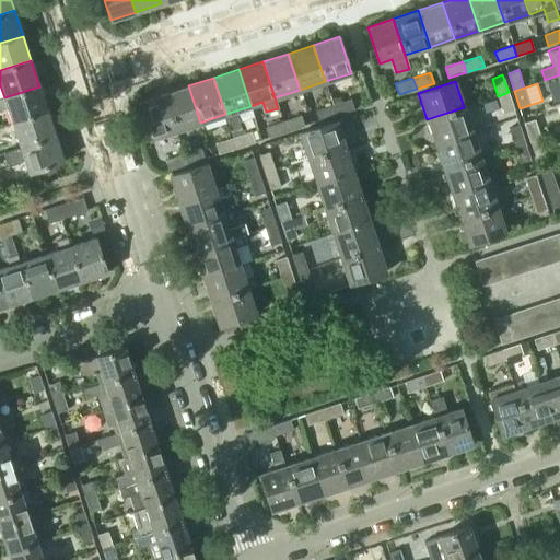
[(163,94),(175,130),(200,123),(188,85),(163,94)]
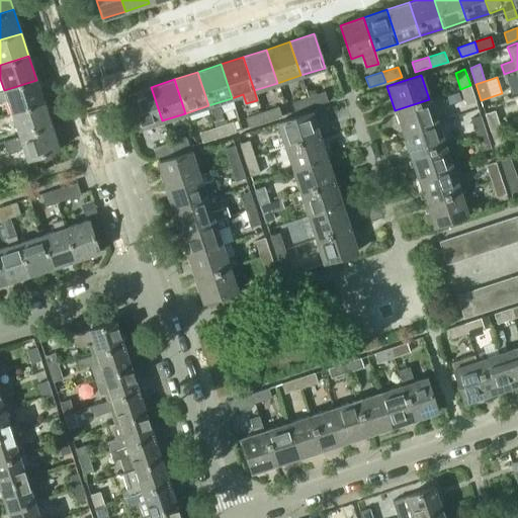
[(0,102),(7,100),(11,113),(44,102),(36,80),(4,90),(0,91),(0,102)]
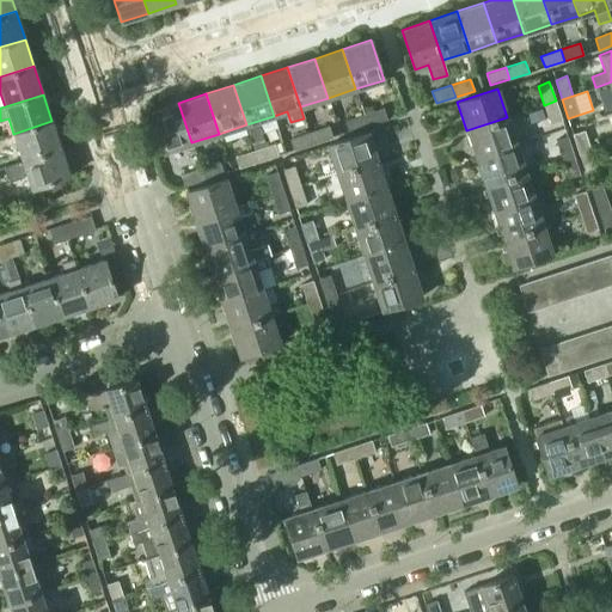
[(556,101),(544,105),(551,123),(562,120),(556,101)]
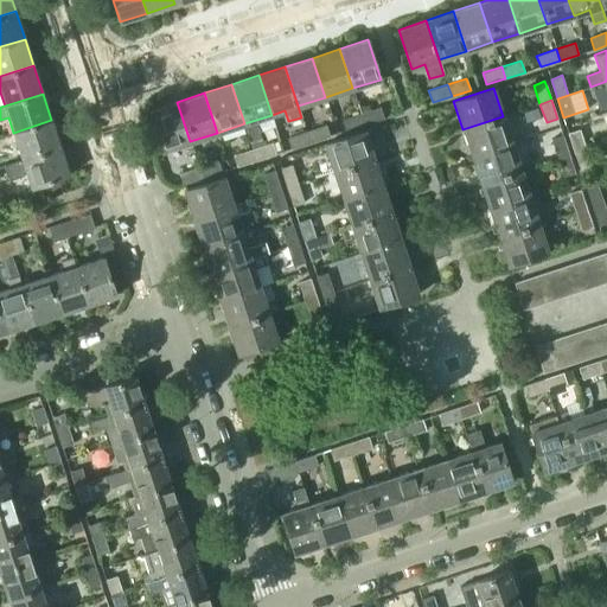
[(163,151),(190,141),(177,102),(149,112),(163,151)]
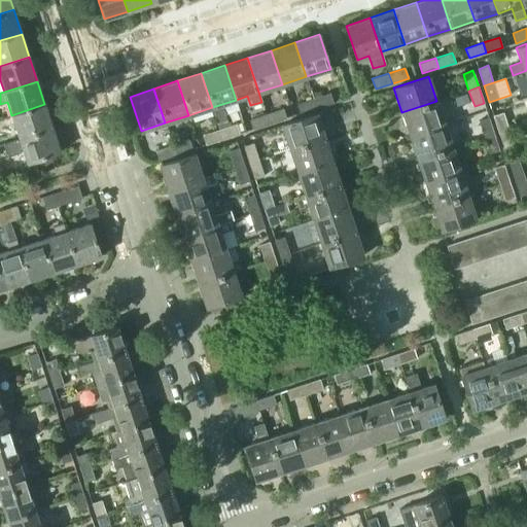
[(330,93),(313,98),(317,108),(334,103),(330,93)]
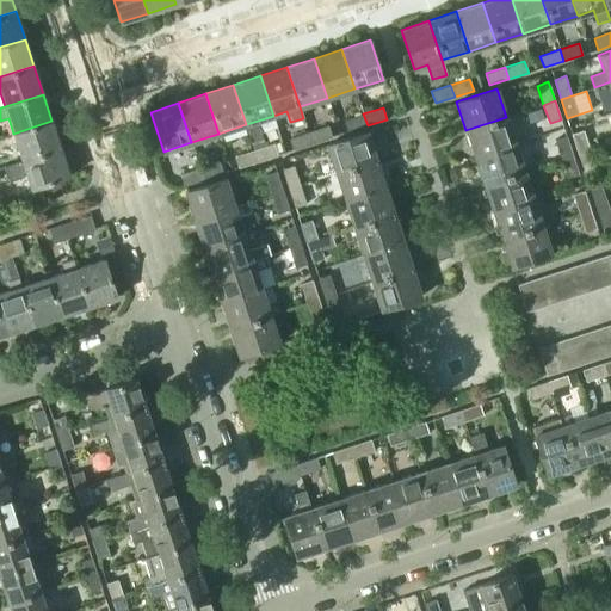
[(544,118),(541,109),(526,113),(530,122),(544,118)]
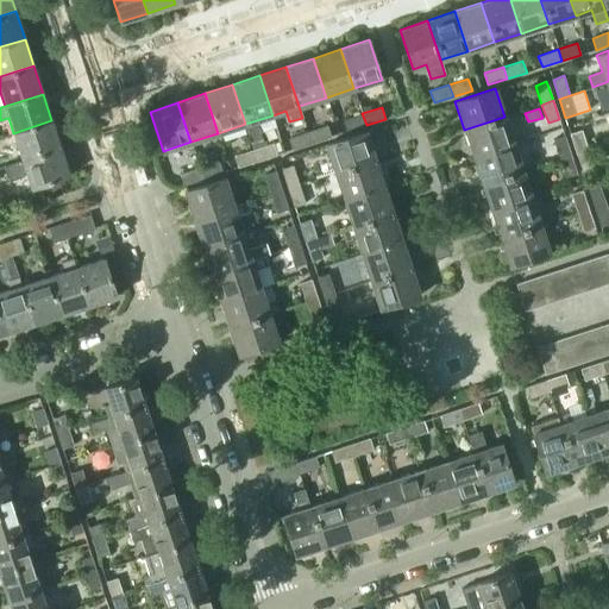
[(362,113),(343,120),(346,131),(366,125),(362,113)]
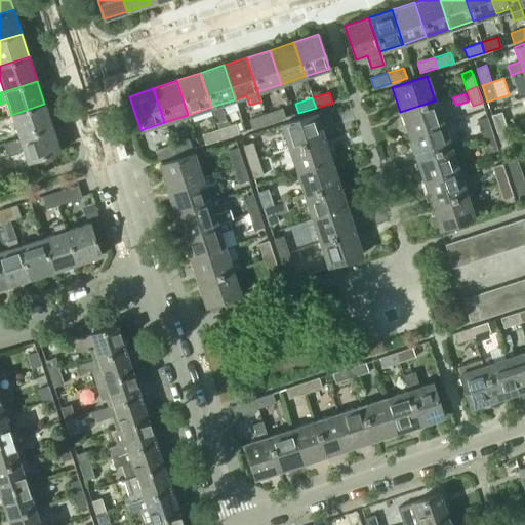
[(400,112),(408,134),(442,123),(435,101),(400,112)]
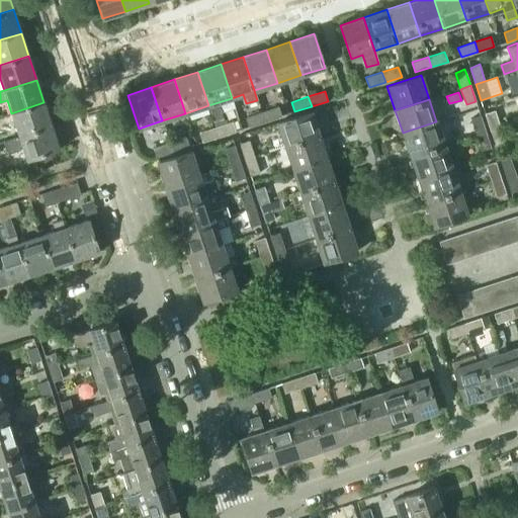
[(3,138),(4,141),(52,124),(44,102),(11,113),(17,133),(3,138)]
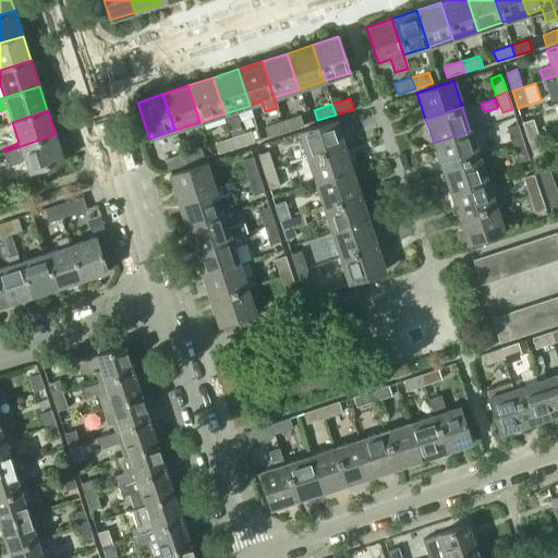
[(300,114),(282,120),(286,131),(303,125),(300,114)]
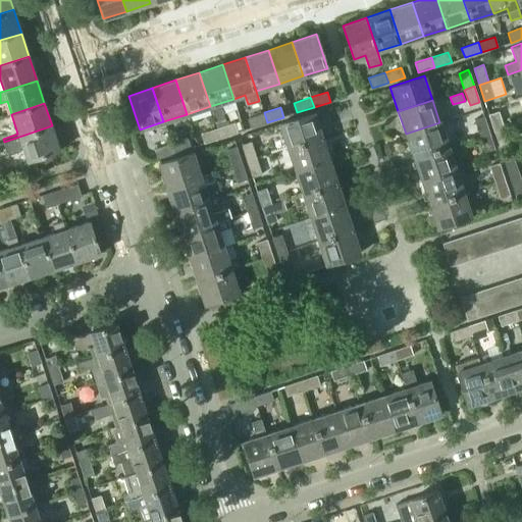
[(499,111),(488,114),(494,131),(504,127),(499,111)]
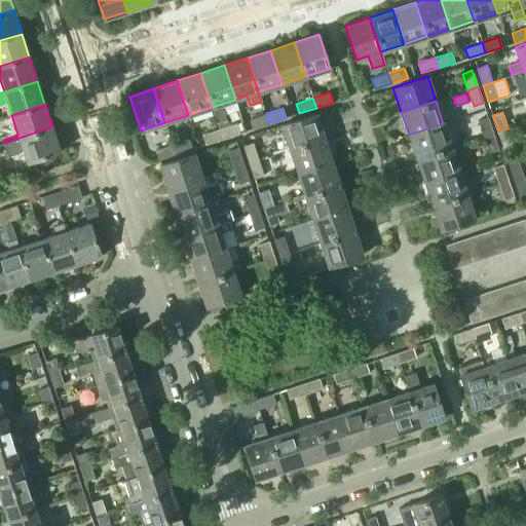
[(266,113),(250,119),(254,128),(269,123),(266,113)]
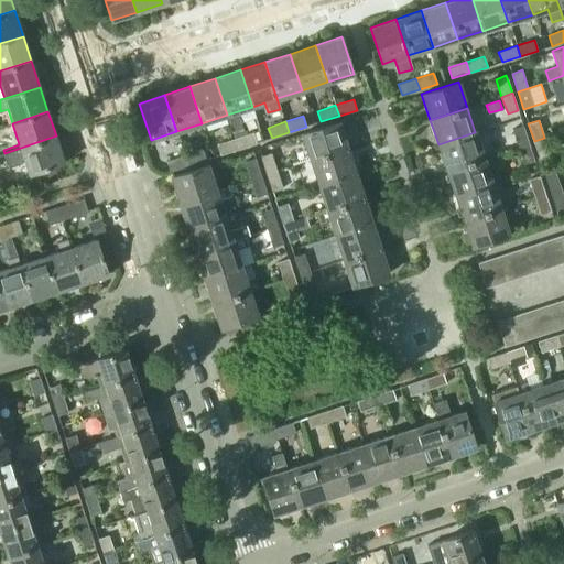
[(301,133),(310,159),(347,147),(338,121),(301,133)]
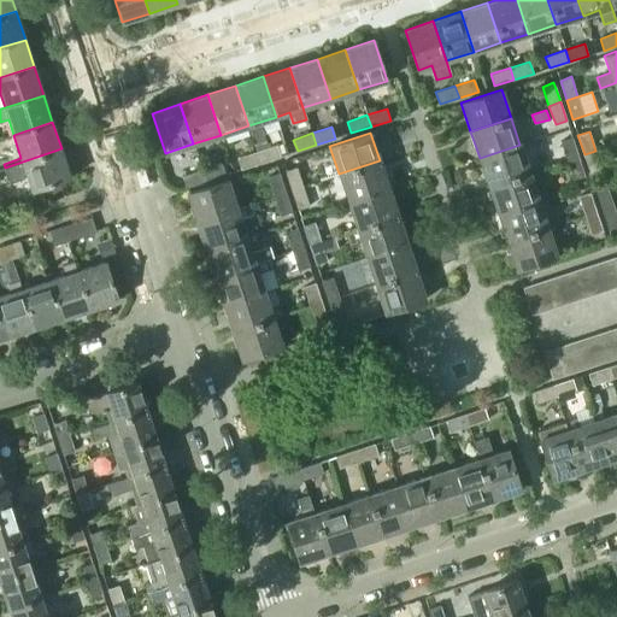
[(573,137),(560,141),(566,160),(579,157),(573,137)]
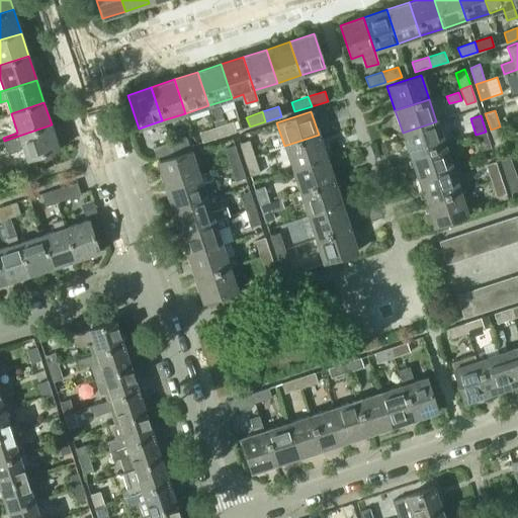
[(233,121),(217,127),(220,137),(236,131),(233,121)]
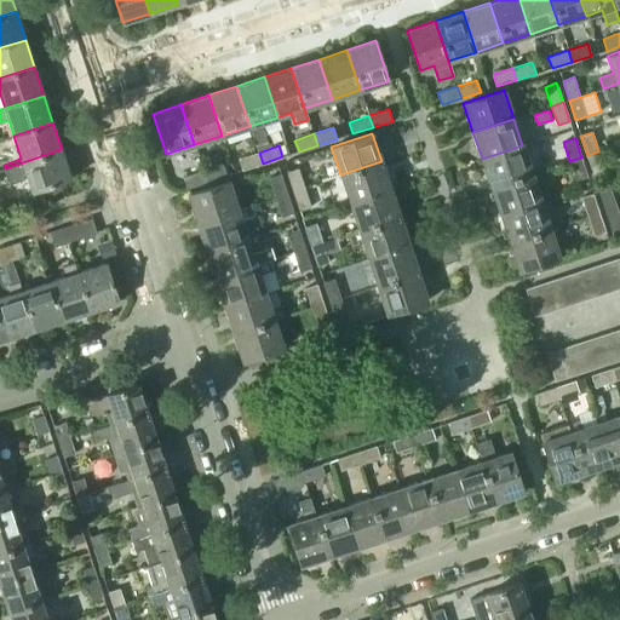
[(482,159),(491,185),(530,172),(522,145),(482,159)]
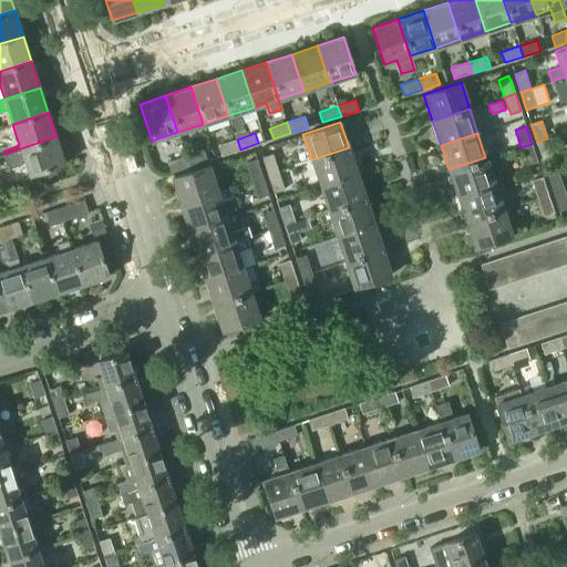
[(24,162),(29,175),(65,163),(57,136),(4,154),(8,167),(24,162)]
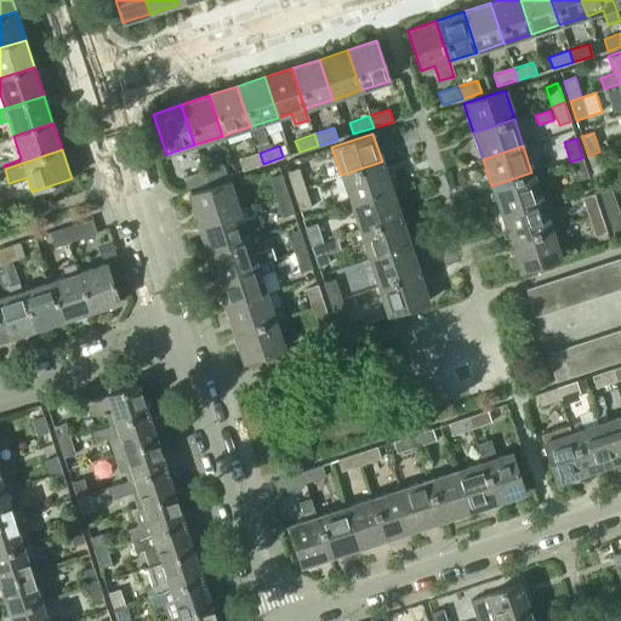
[(599,152),(588,155),(594,176),(607,171),(599,152)]
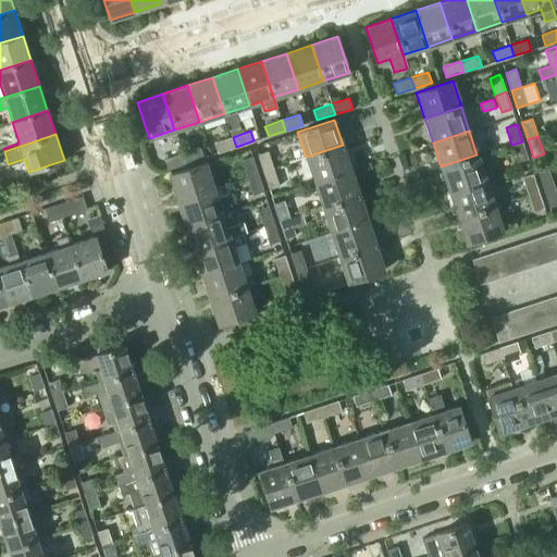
[(233,137),(214,143),(218,152),(236,147),(233,137)]
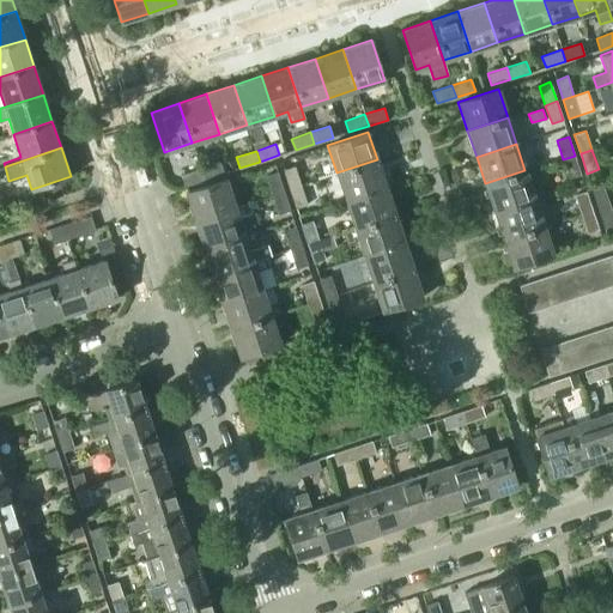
[(575,156),(563,159),(570,178),(582,175),(575,156)]
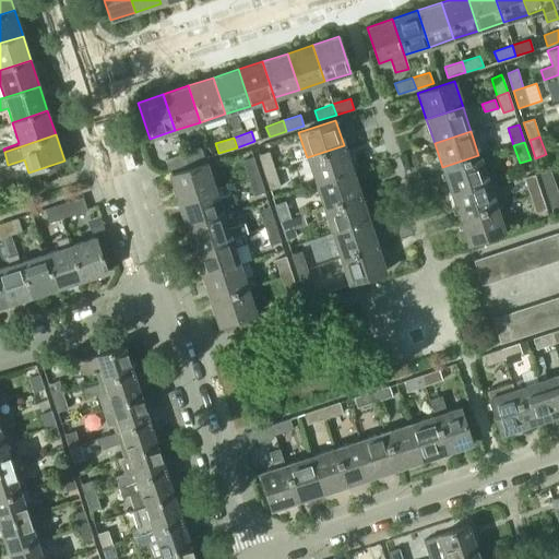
[(307,157),(314,181),(352,169),(344,145),(307,157)]
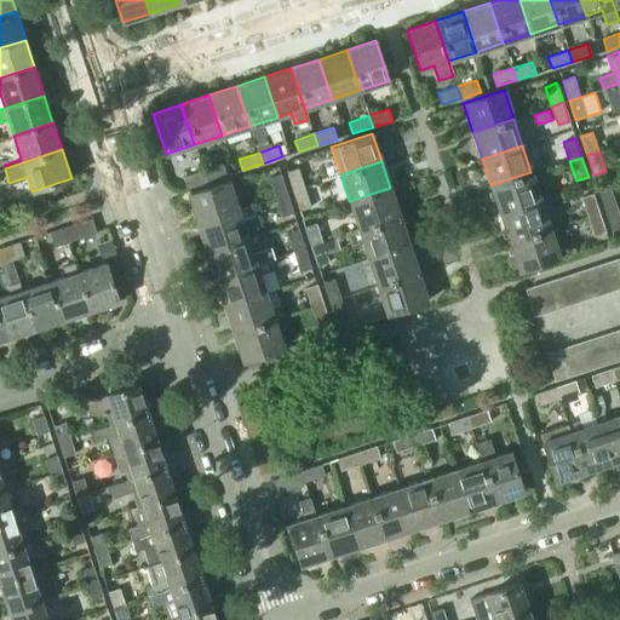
[(223,164),(204,170),(207,182),(227,174),(223,164)]
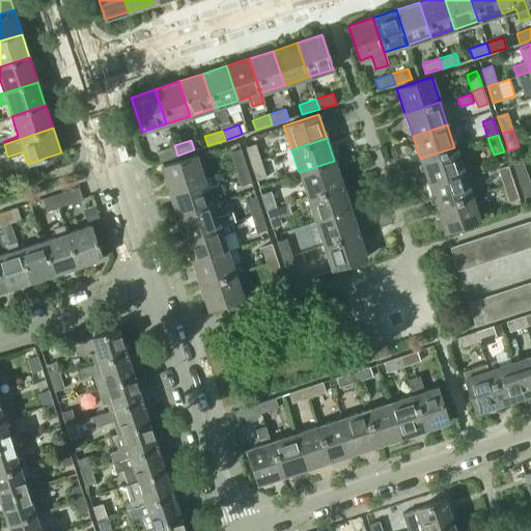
[(255,143),(246,146),(251,163),(260,160),(255,143)]
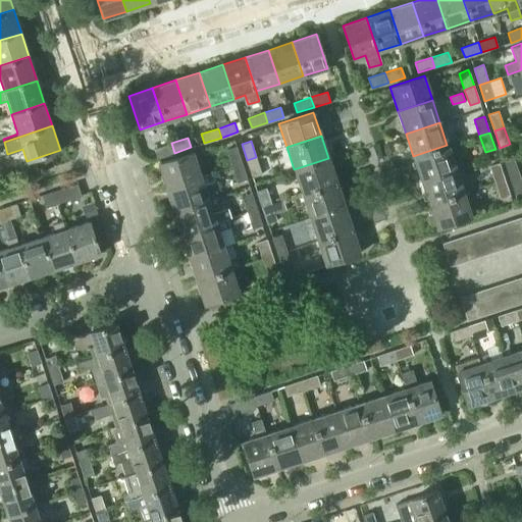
[(171,143),(155,149),(158,158),(174,153),(171,143)]
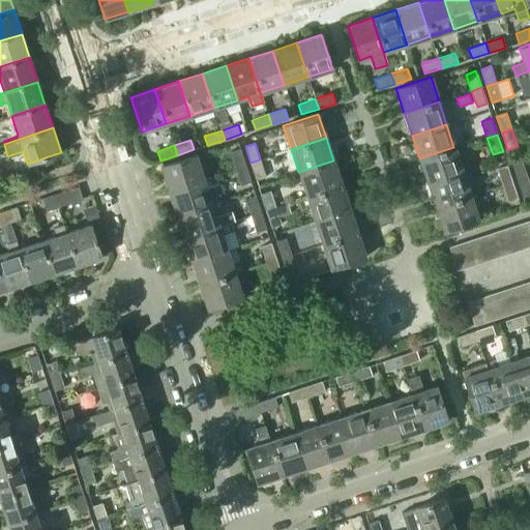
[(462,172),(453,147),(419,158),(427,183),(462,172)]
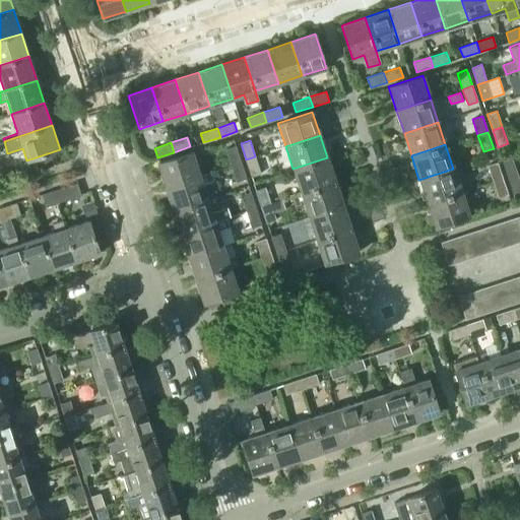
[(236,145),(225,148),(231,165),(241,161),(236,145)]
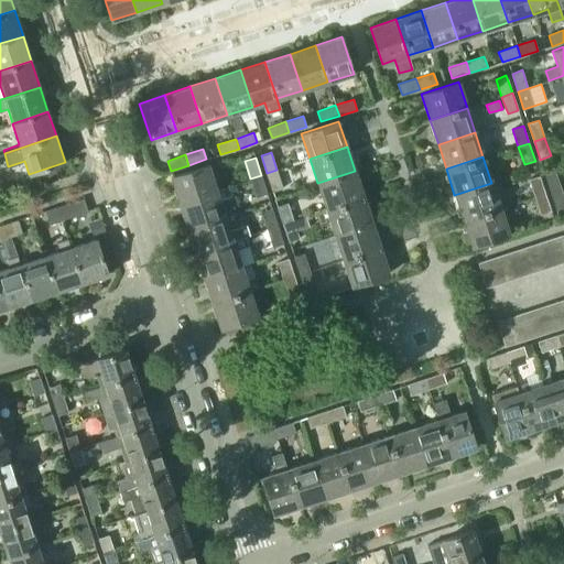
[(179,202),(215,190),(207,165),(171,177),(179,202)]
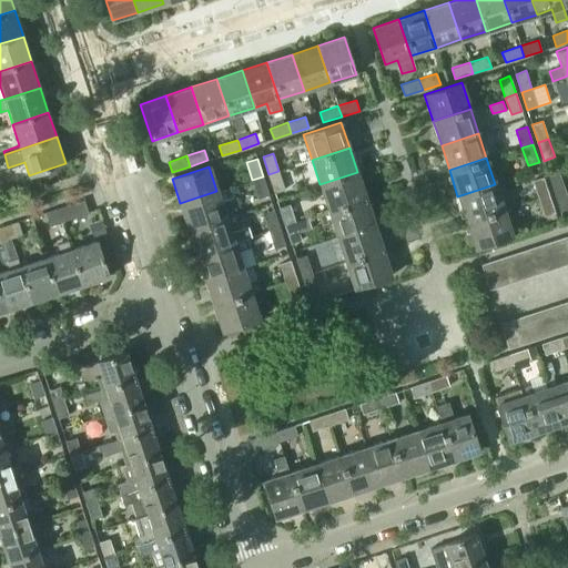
[(56,170),(47,173),(50,183),(59,180),(56,170)]
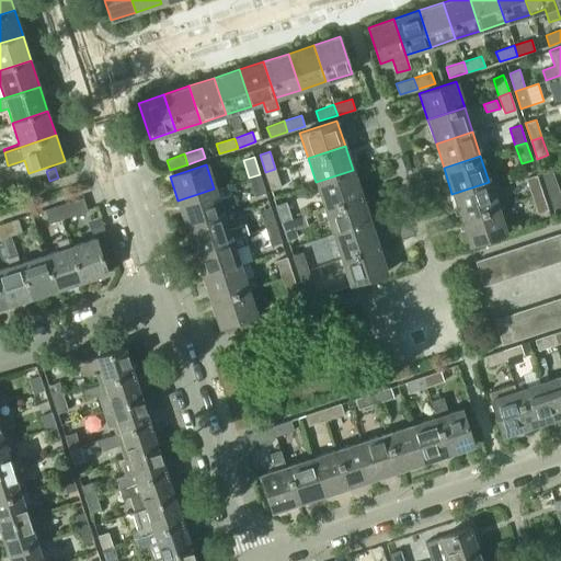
[(275,169),(265,172),(271,191),(282,186),(275,169)]
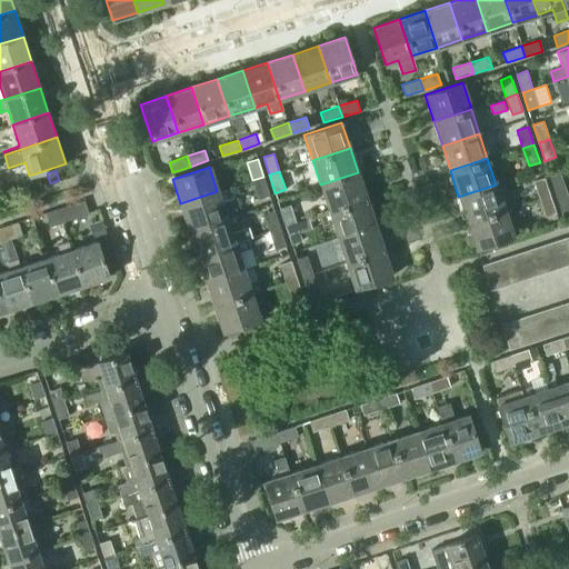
[(320,185),(329,211),(367,198),(358,172),(320,185)]
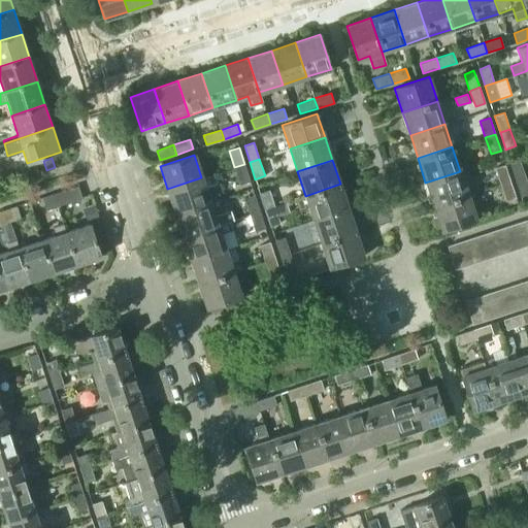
[(520,160),(509,163),(515,179),(525,176),(520,160)]
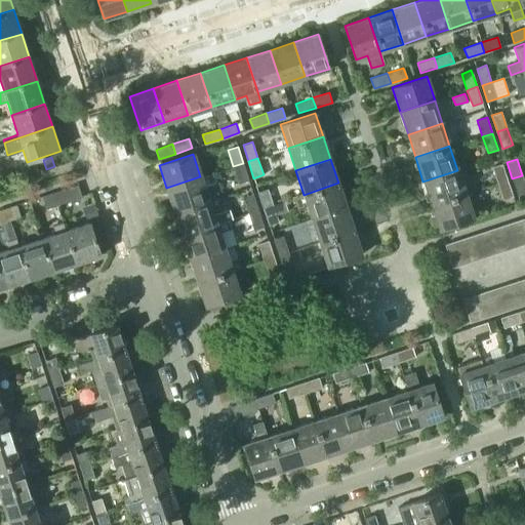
[(243,163),(233,166),(238,183),(248,179),(243,163)]
